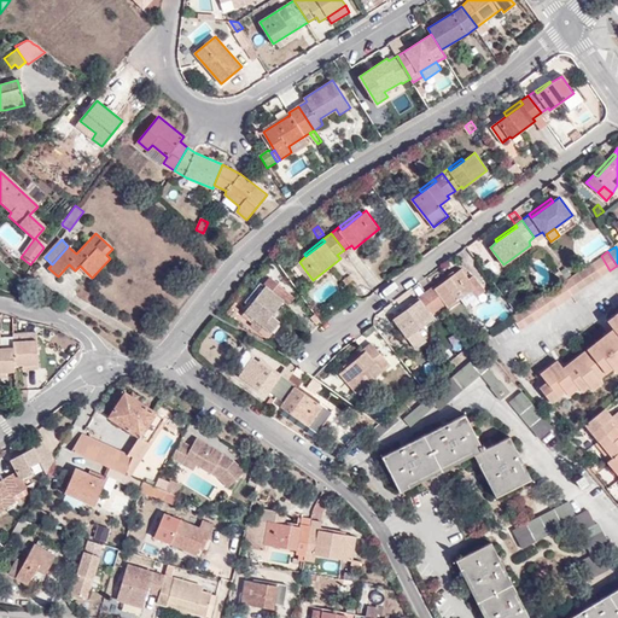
[(602,275),(610,270),(601,256),(594,261),(602,275)]
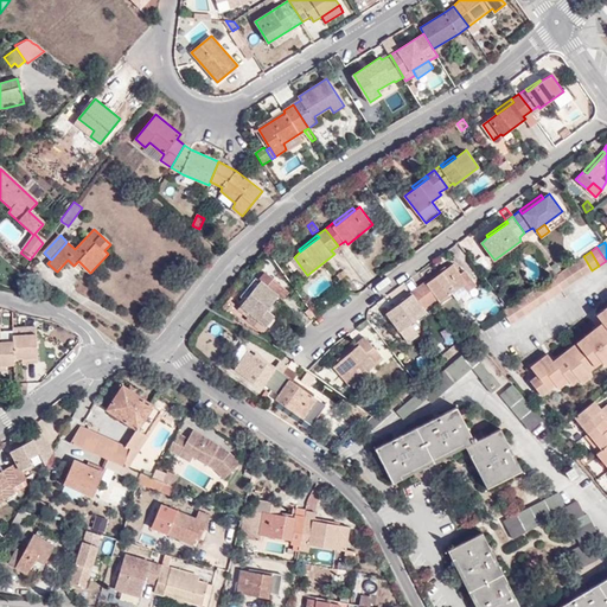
[(585,275),(592,270),(583,256),(576,261),(585,275)]
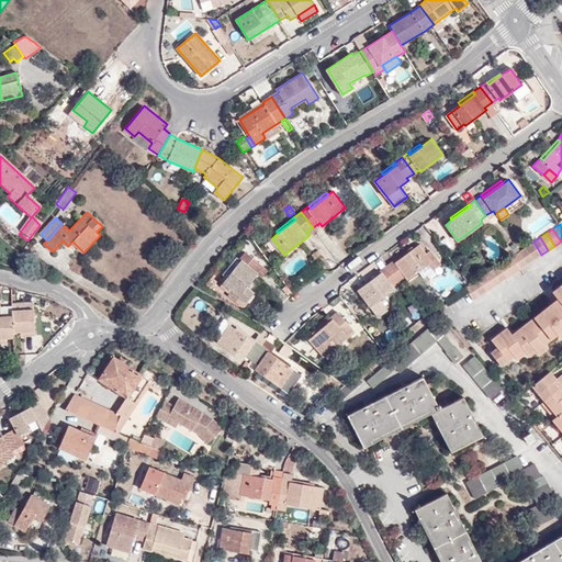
[(535,260),(541,255),(534,242),(526,247),(535,260)]
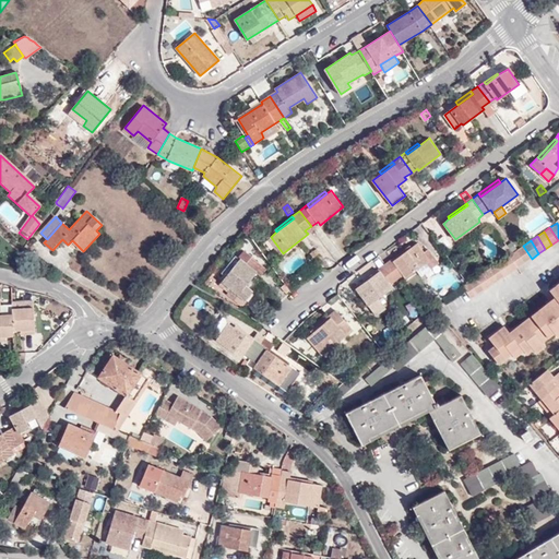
[(393,260),(392,258),(384,263),(396,278),(403,274),(406,277),(428,261),(432,266),(439,262),(429,249),(425,251),(418,242),(412,247),(393,260)]
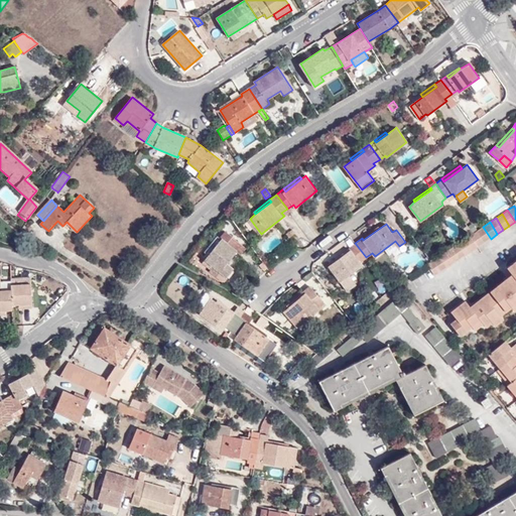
[(253,228),(259,235),(261,234),(255,226),(253,228)]
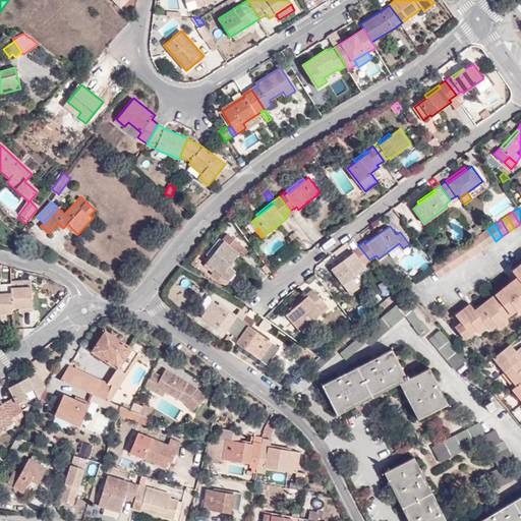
[(384,230),(382,228),(365,240),(366,242),(384,230)]
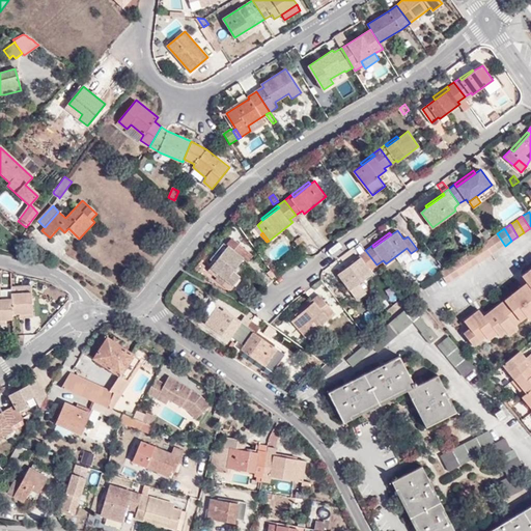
[(491,238),(499,249),(505,246),(497,233),(491,238)]
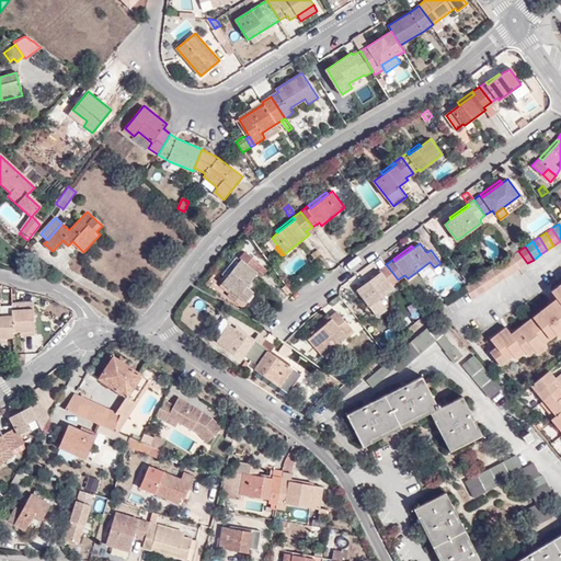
[(253,292),(247,285),(258,272),(255,270),(261,263),(244,250),(239,256),(242,259),(227,277),(222,283),(231,289),(228,294),(243,307),(247,301),(247,300),(253,292)]
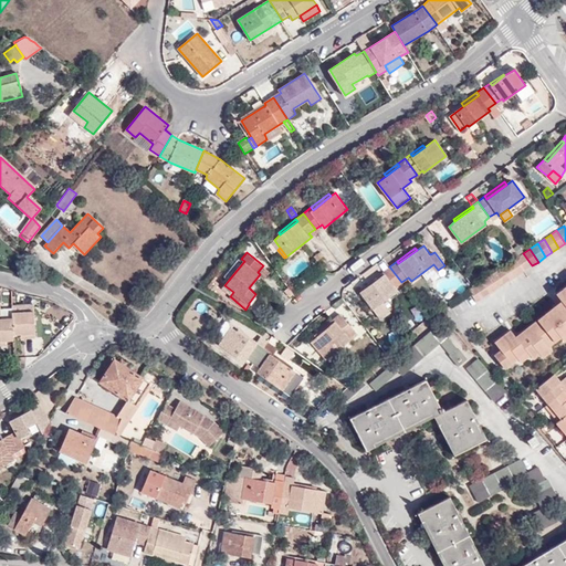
[(525,270),(532,265),(523,253),(519,257),(516,258),(525,270)]
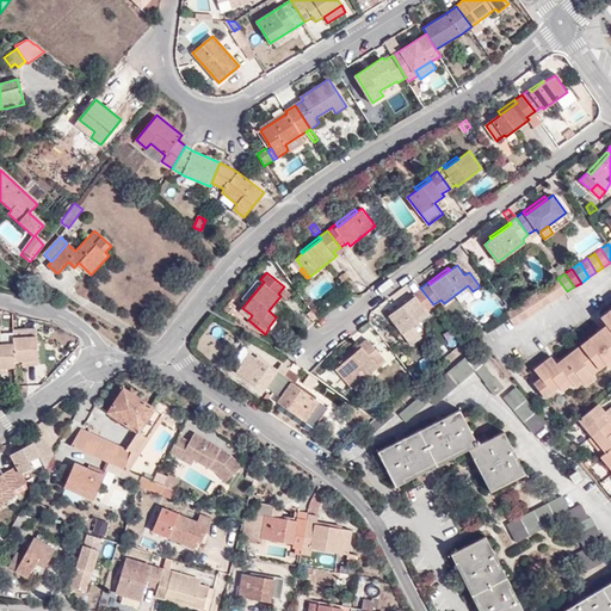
[(560,296),(567,291),(557,278),(550,283),(560,296)]
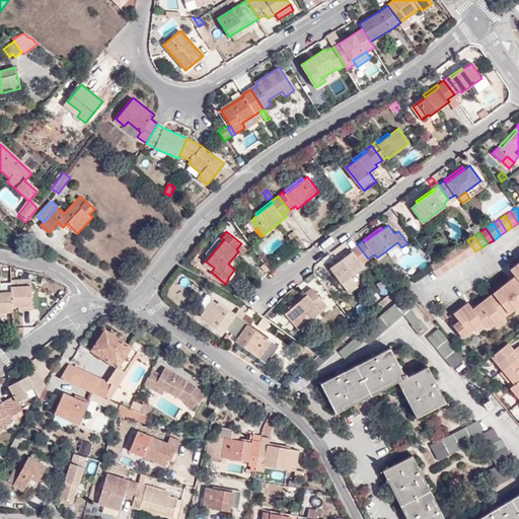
[(221,237),(208,254),(210,256),(224,239),(221,237)]
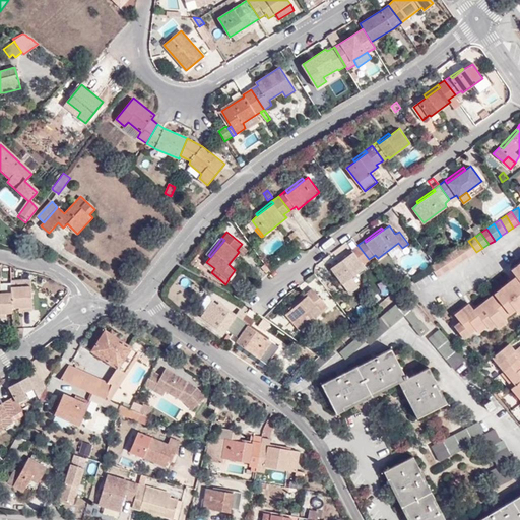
[(352,249),(358,245),(352,238),(346,242),(352,249)]
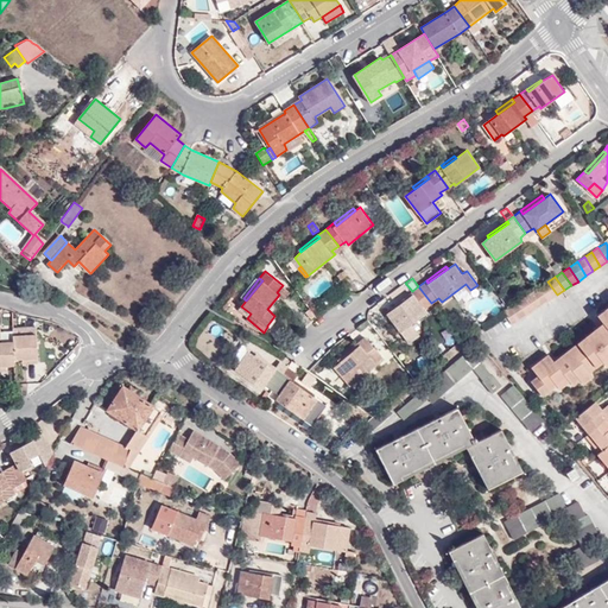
[(550,299),(557,295),(548,282),(540,286),(550,299)]
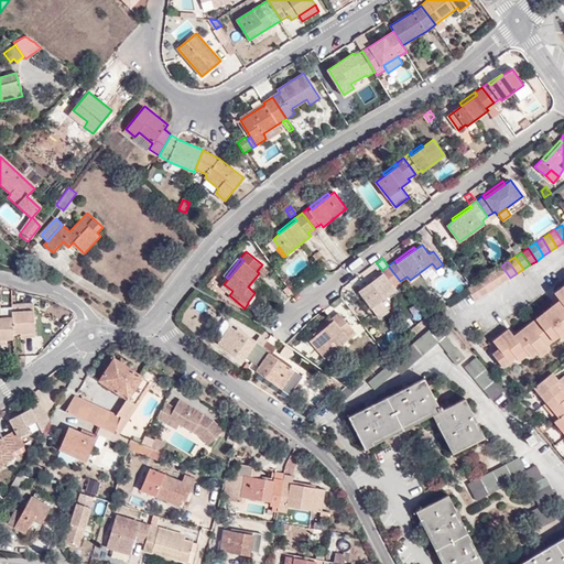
[(263,278),(269,270),(262,264),(257,271),(259,273),(263,278)]
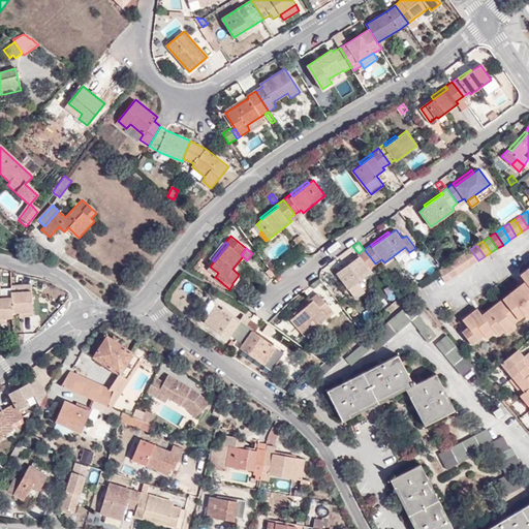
[(372,272),(370,269),(375,263),(364,249),(359,253),(360,256),(337,273),(348,288),(372,272)]
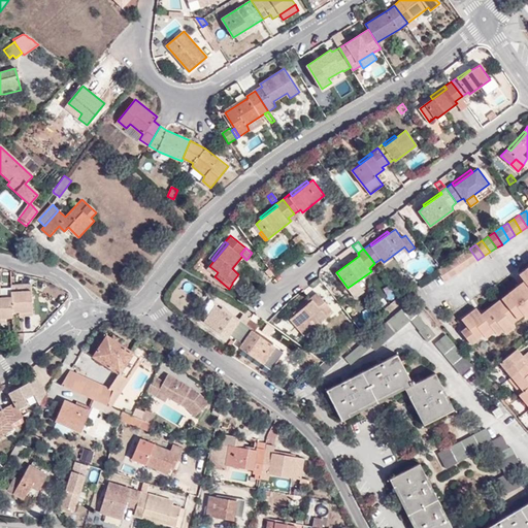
[(471,264),(477,260),(469,249),(463,253),(471,264)]
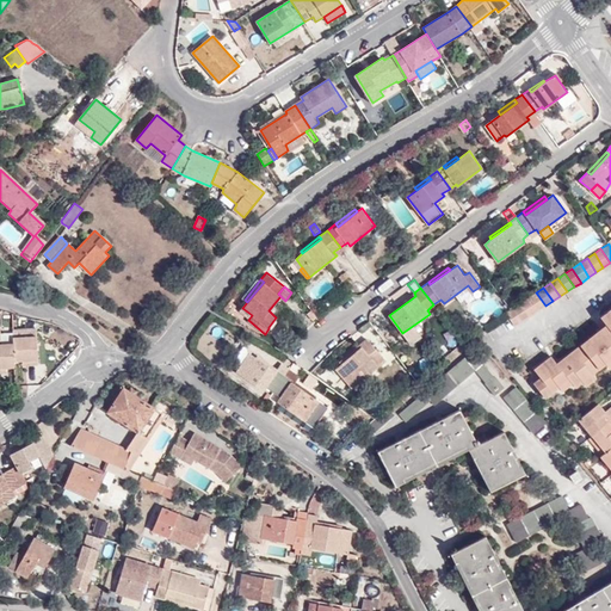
[(389,315),(415,296),(414,292),(387,313),(389,315)]
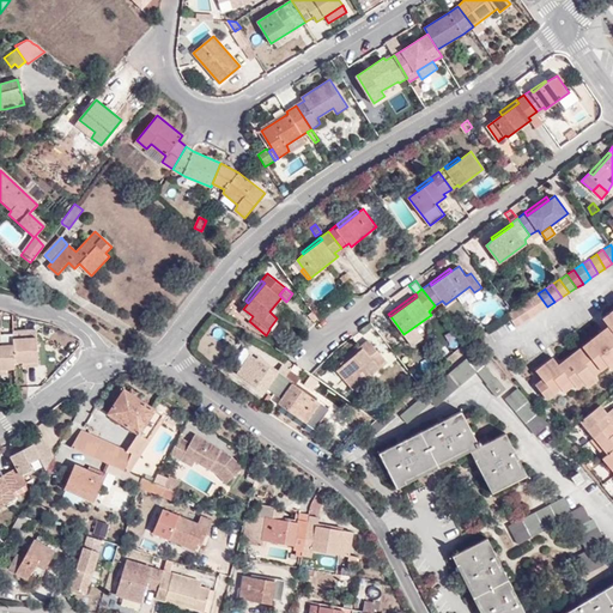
[(540,311),(547,307),(538,293),(530,298),(540,311)]
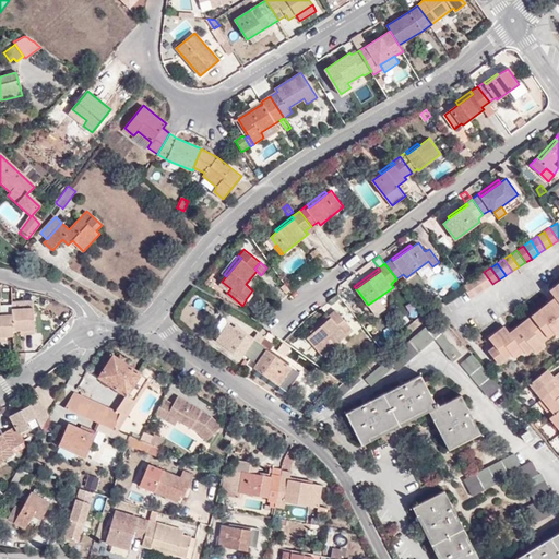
[(486,288),(492,284),(484,272),(477,276),(486,288)]
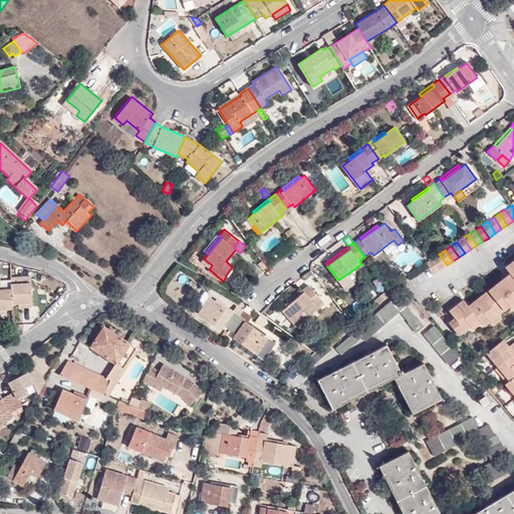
[(440,269),(447,265),(439,254),(433,258),(440,269)]
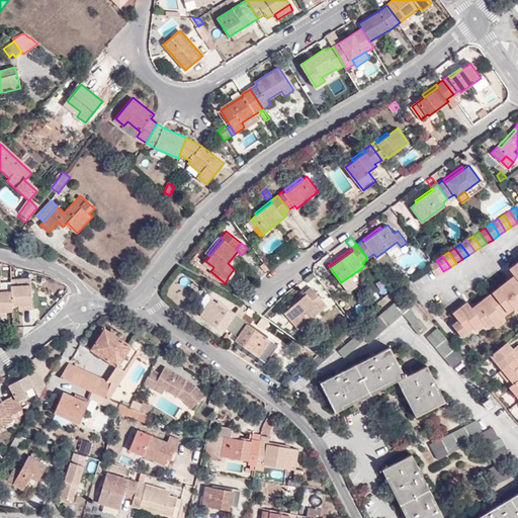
[(436,260),(433,262),(430,265),(437,276),(443,271),(436,260)]
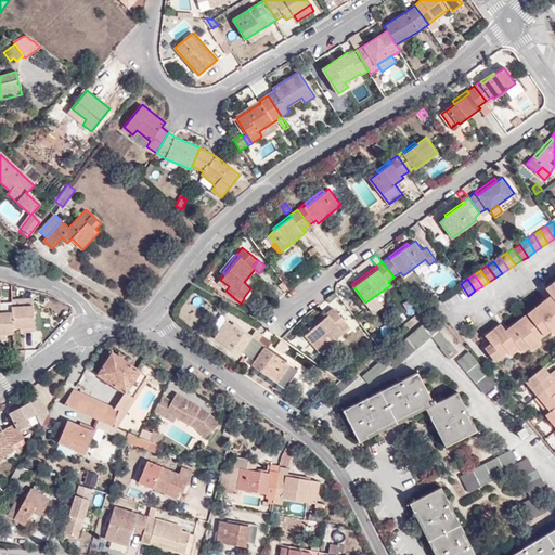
[(554,279),(552,282),(554,286),(554,295),(508,333),(506,330),(500,323),(485,335),(490,341),(483,347),(495,361),(508,350),(517,344),(520,347),(523,351),(529,346),(539,339),(550,330),(554,325),(554,279)]
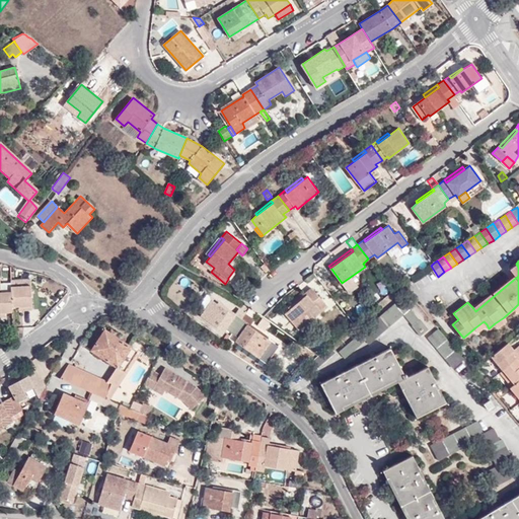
[(510,269),(514,275),(473,308),(475,311),(518,276),(518,268),(516,264),(510,269)]
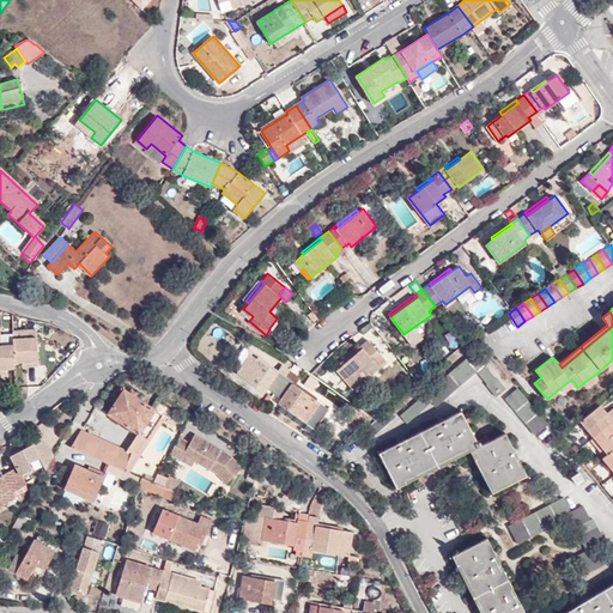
[(1,334),(1,331),(0,329),(0,374),(4,374),(4,369),(16,369),(14,363),(13,345),(2,345),(1,334)]
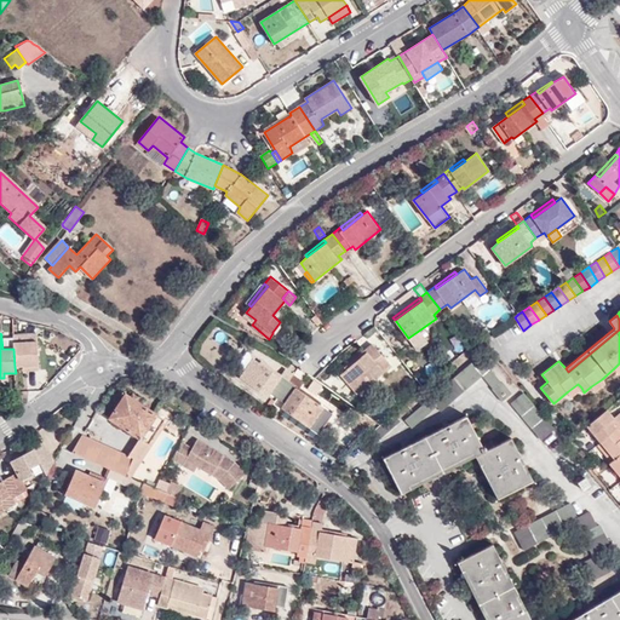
[(13,343),(13,338),(1,338),(3,349),(13,349),(13,343)]
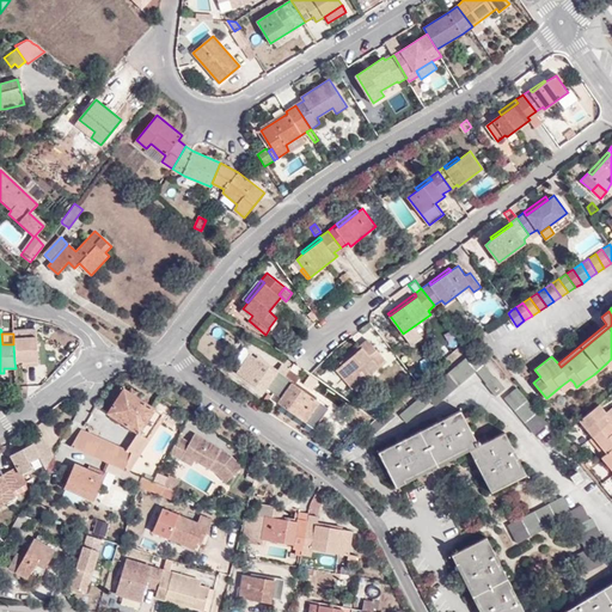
[(40,366),(37,337),(13,338),(13,344),(14,362),(26,362),(26,366),(40,366)]
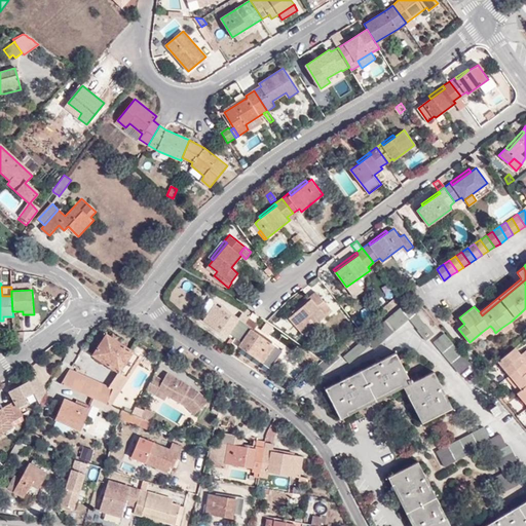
[(331,308),(316,291),(310,296),(311,298),(294,313),(290,317),(304,334),(326,314),(325,313),(331,308)]
